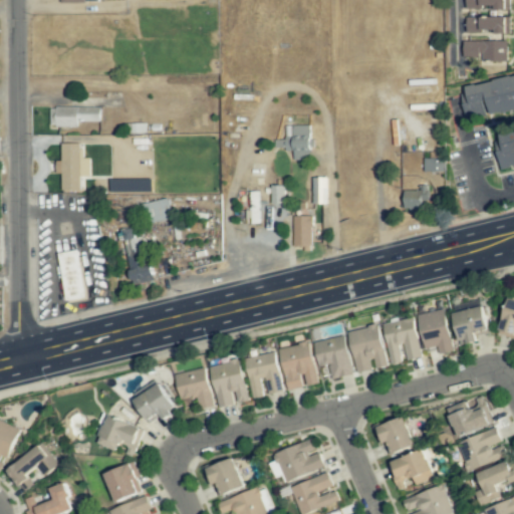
[(505,9),(505,0),(466,0),(466,9),(505,9)]
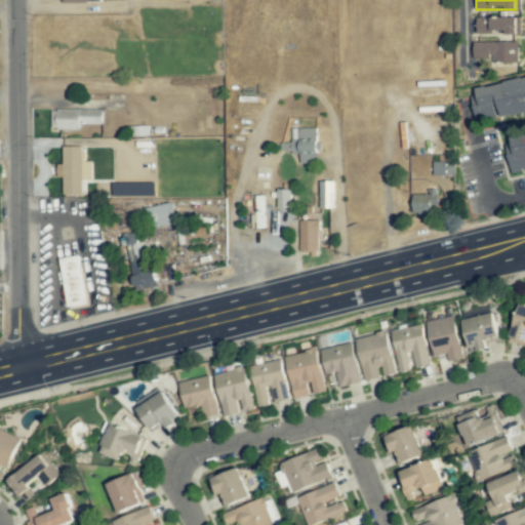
[(476,17),(476,33),(516,34),(517,18),(476,17)]
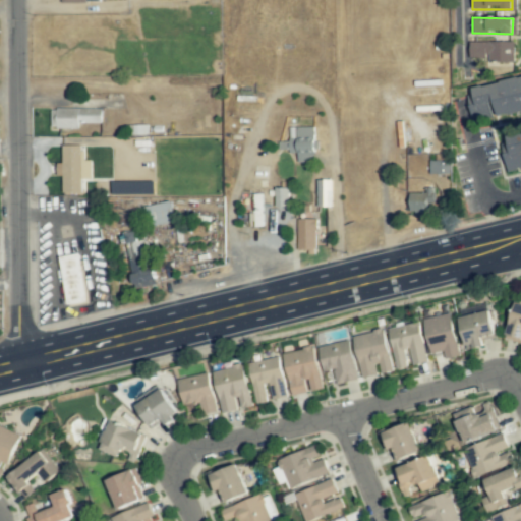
[(488,58),(488,62),(514,62),(514,42),(470,41),(469,58),(488,58)]
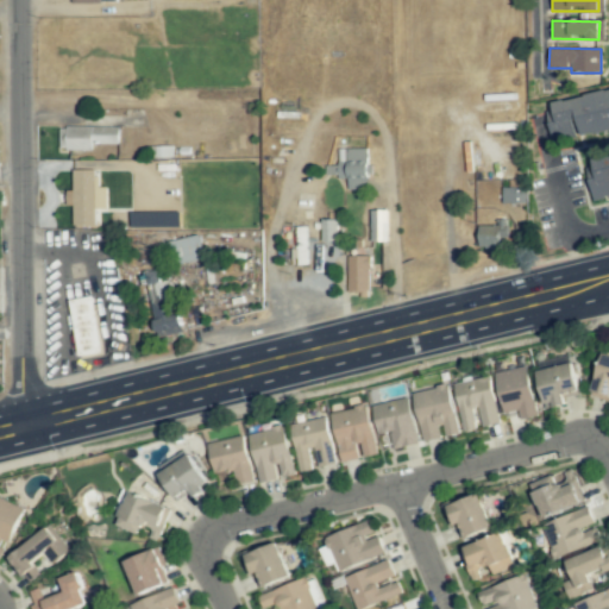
[(608,129),(608,90),(545,105),(552,143),(576,138),(572,121),(577,120),(581,135),(608,129)]
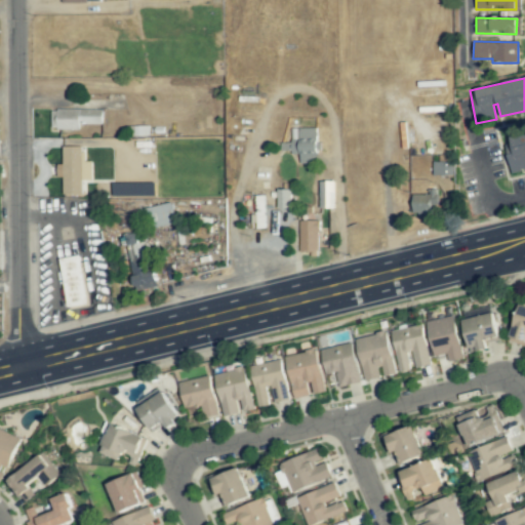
[(103,110),(51,109),(51,129),(79,129),(79,124),(102,124),(103,110)]
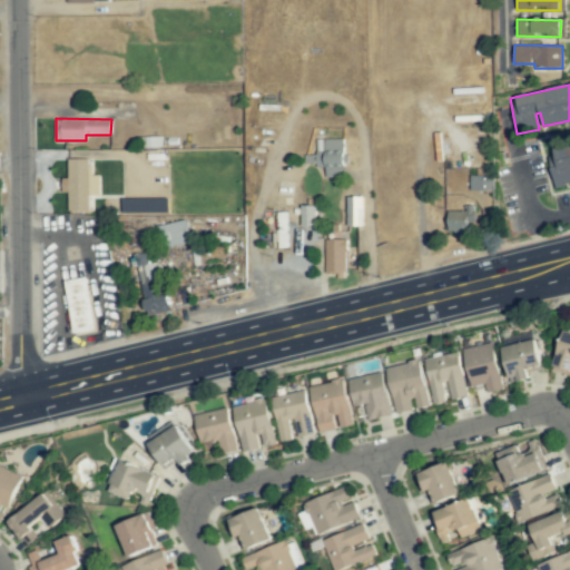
[(343,139),(316,139),(317,167),(325,167),(325,178),(344,177),(343,139)]
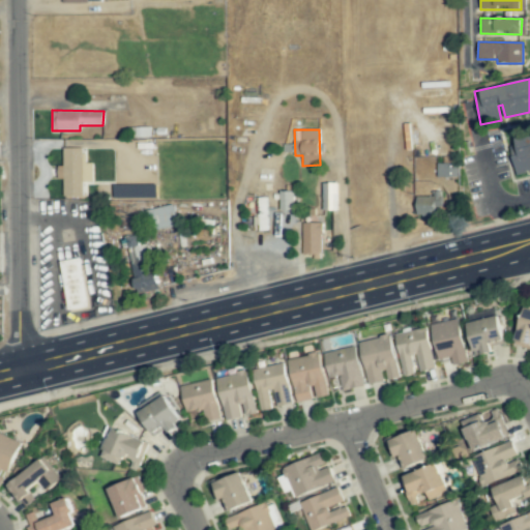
[(516,174),(529,171),(529,136),(509,141),(516,174)]
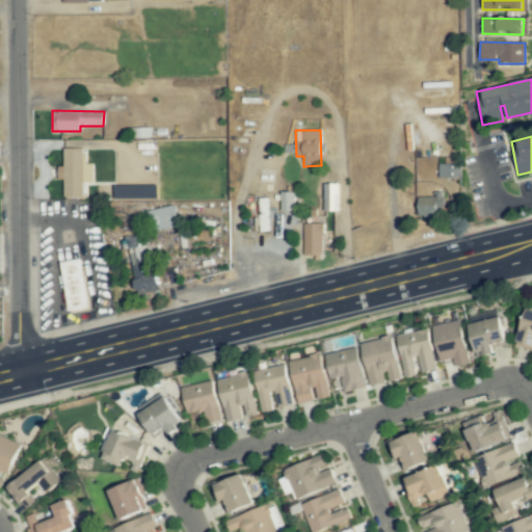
[(84,149),(63,149),(63,166),(57,166),(57,180),(63,180),(63,197),(83,197),(83,183),(92,183),(92,164),(84,164),(84,149)]
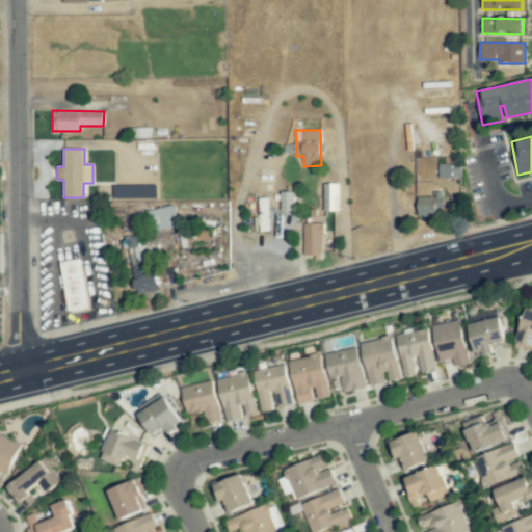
[(439,177),(458,178),(458,164),(439,164),(439,177)]
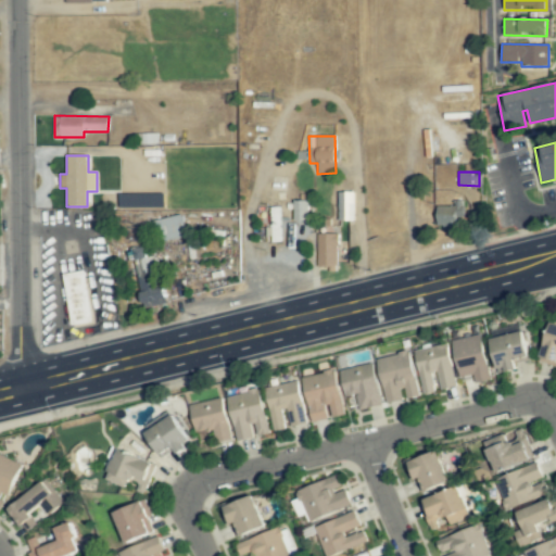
[(453,205),(436,205),(437,226),(456,226),(456,217),(463,217),(463,200),(453,200),(453,205)]
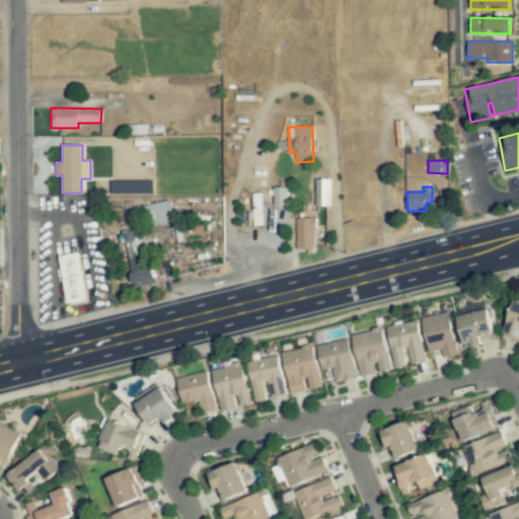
[(287,206),(287,188),(274,188),(275,206),(287,206)]
